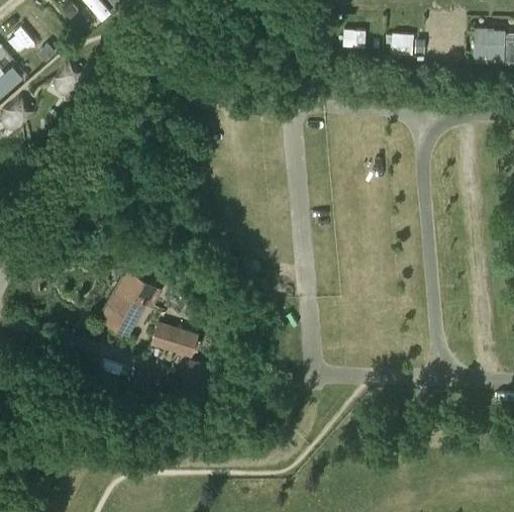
[(83,0),(100,23),(111,15),(100,0),(83,0)]
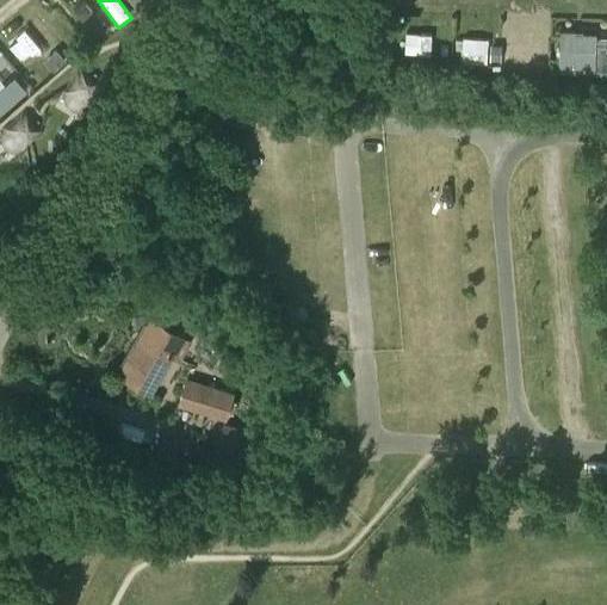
[(84,4),(73,16),(98,38),(107,26),(84,4)]
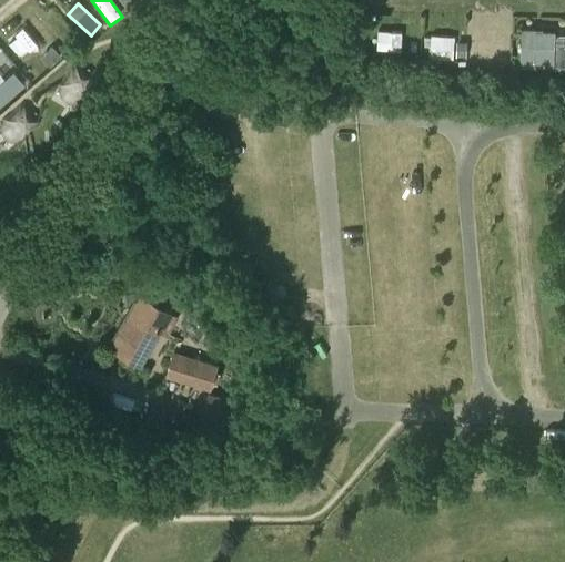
[(31,10),(18,21),(54,61),(67,49),(31,10)]
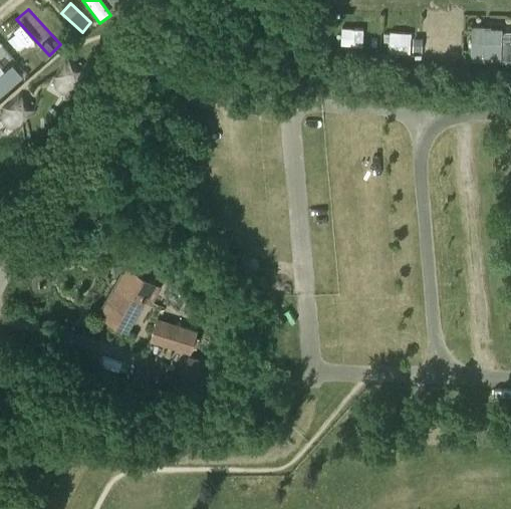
[(452,57),(453,26),(432,25),(431,56),(452,57)]
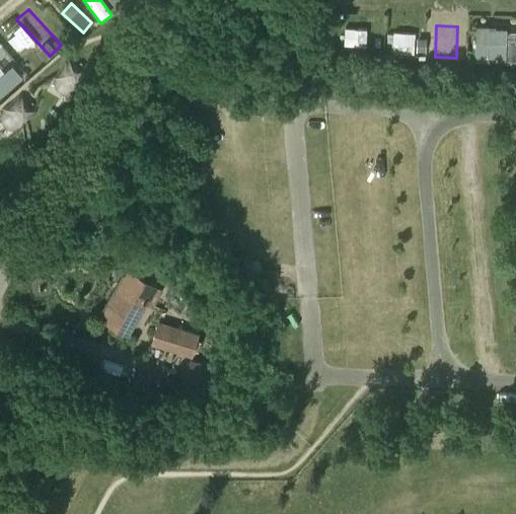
[(515,29),(474,30),(474,65),(515,64),(515,29)]
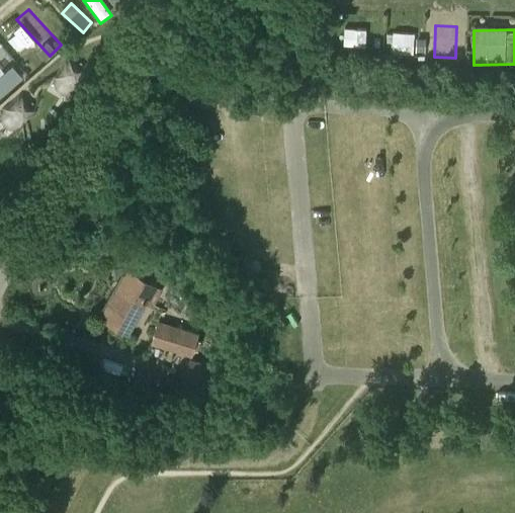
[(365,48),(366,30),(344,30),(344,48),(365,48)]
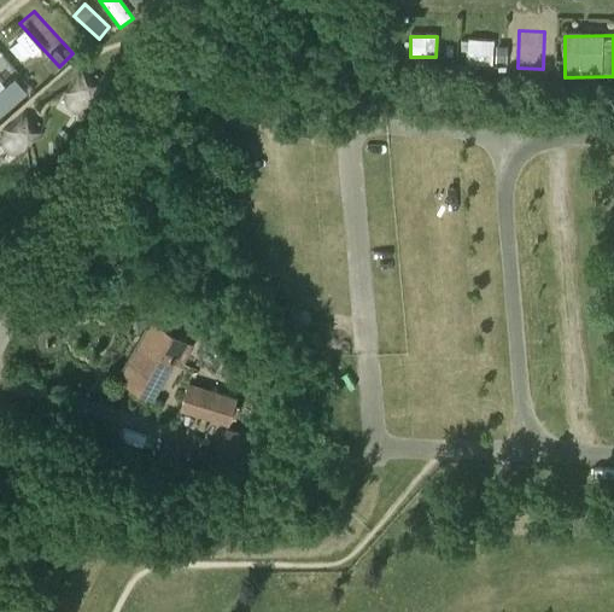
[(463,64),(493,64),(493,41),(463,41),(463,64)]
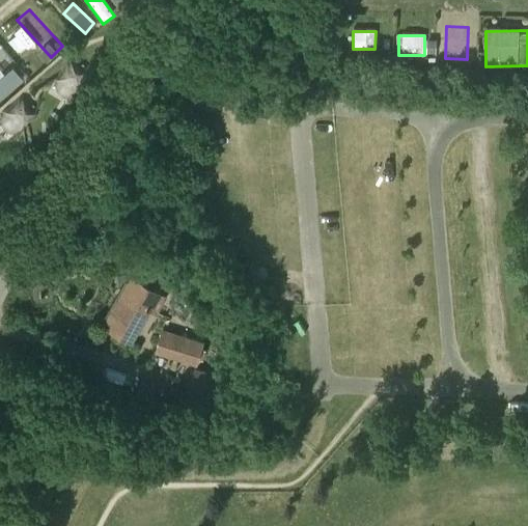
[(0,102),(24,81),(14,67),(0,79),(0,102)]
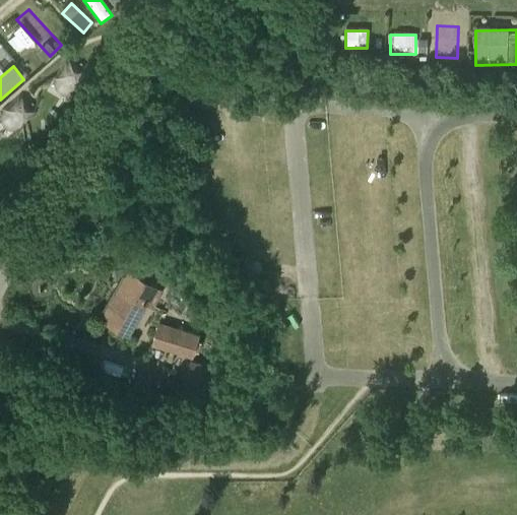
[(125,274),(98,322),(124,337),(142,306),(148,309),(157,293),(125,274)]
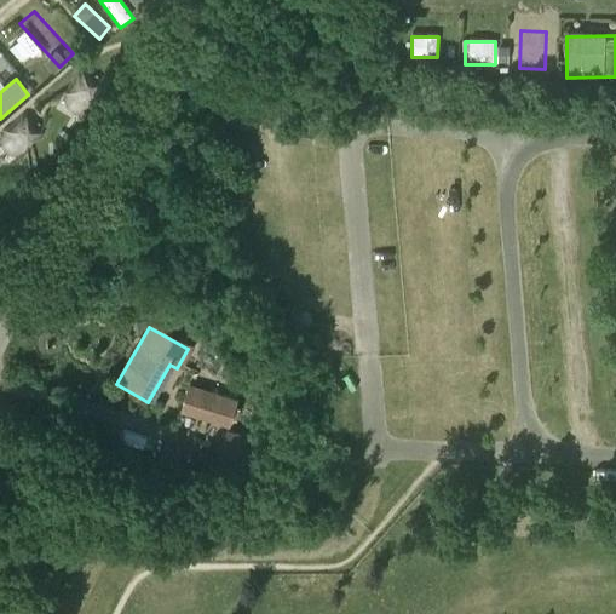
[(185,389),(177,417),(207,425),(224,430),(225,431),(234,405),(185,389)]
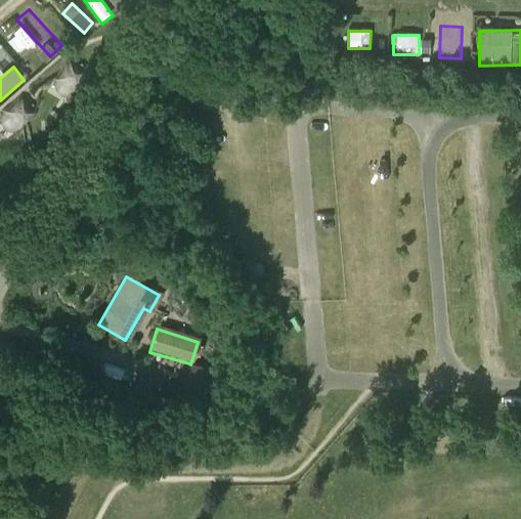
[(198,370),(188,368),(182,389),(204,396),(211,374),(198,370)]
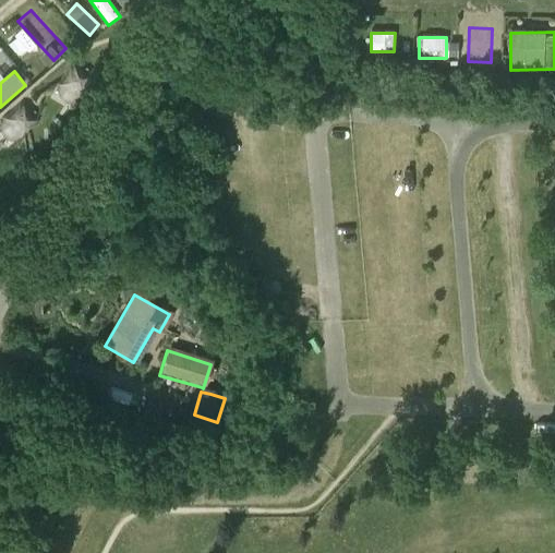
All buildings are outlined.
